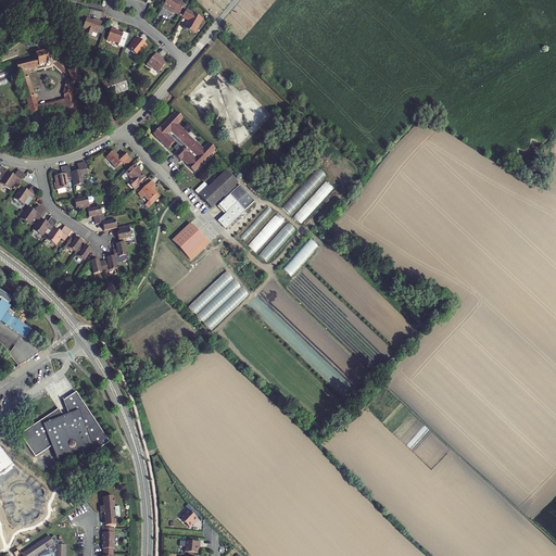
[(181,5),(171,0),(164,0),(159,10),(163,12),(164,10),(171,14),(175,16),(181,5)]
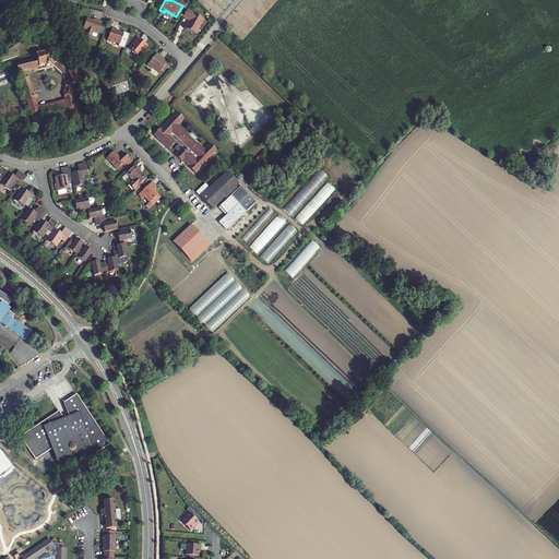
[(201,21),(185,12),(180,19),(187,23),(182,31),(192,36),(201,21)]
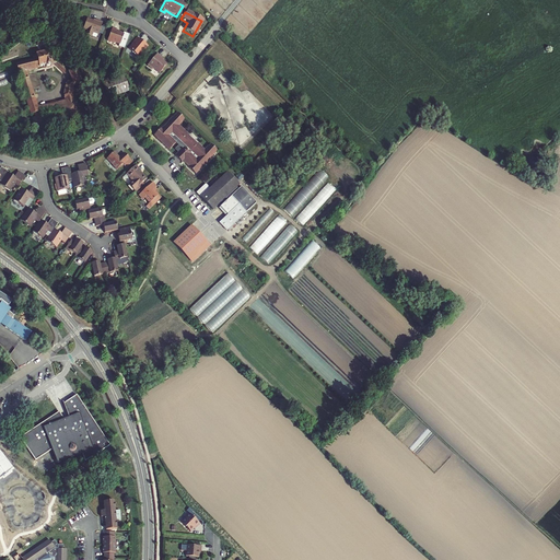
[(92,22),(85,20),(81,31),(84,32),(83,35),(90,38),(91,34),(96,36),(101,23),(92,20),(92,22)]
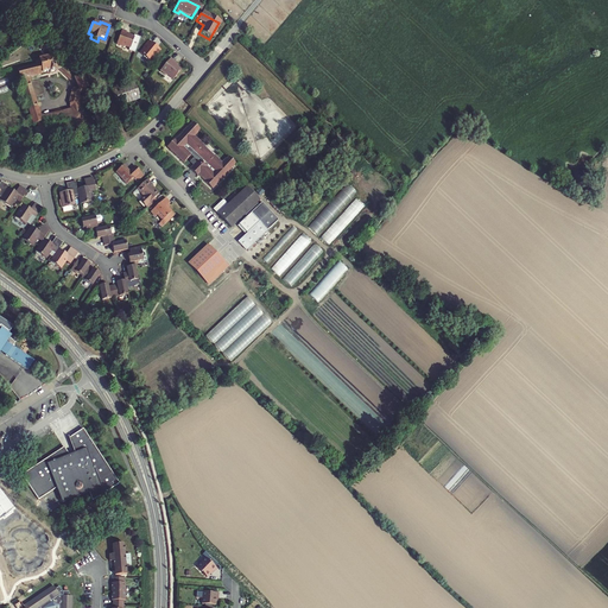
[(128,49),(132,38),(124,35),(125,32),(120,31),(115,45),(122,48),(122,46),(128,49)]
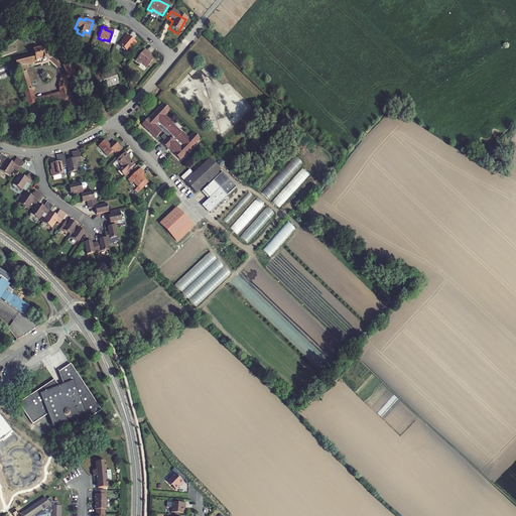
[(135,42),(125,34),(119,40),(120,41),(117,45),(124,51),(128,47),(129,48),(135,42)]
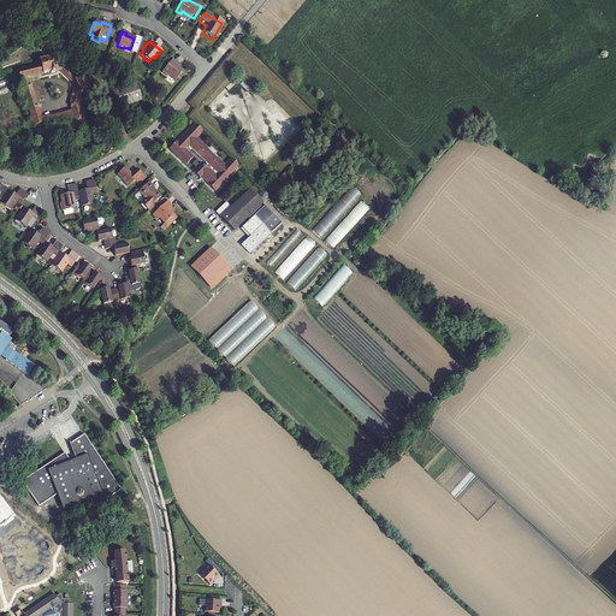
[(35,128),(42,125),(28,78),(48,72),(49,73),(55,72),(57,70),(58,70),(71,82),(76,82),(80,92),(73,94),(71,104),(75,119),(43,128),(47,142),(88,131),(87,126),(87,124),(87,122),(86,120),(84,117),(83,116),(81,104),(83,94),(88,92),(83,80),(78,81),(70,73),(63,67),(59,57),(39,61),(40,65),(18,71),(35,128)]
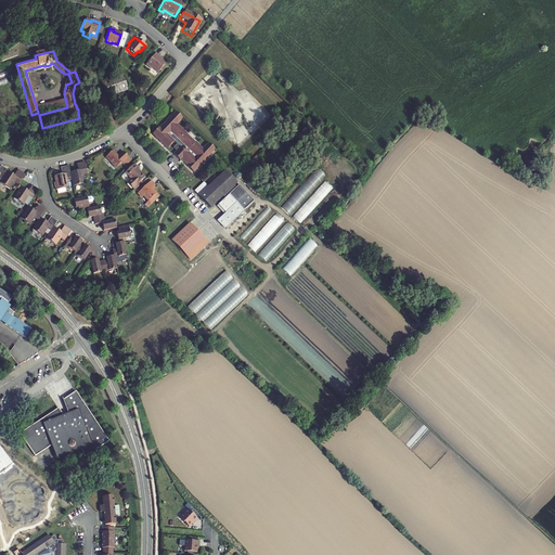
[(155,73),(163,64),(156,59),(157,57),(154,53),(143,65),(149,69),(150,67),(155,73)]
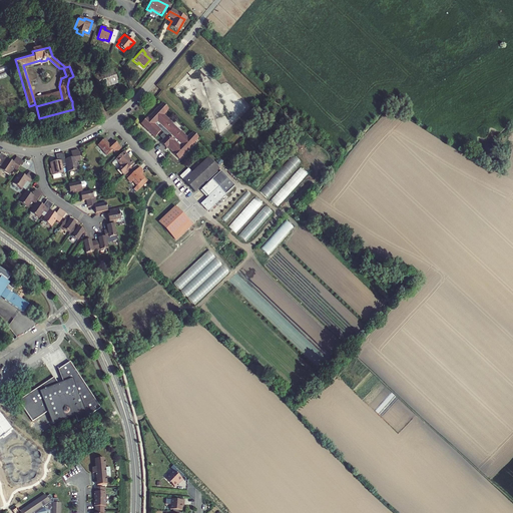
[(109,75),(95,81),(99,88),(112,81),(109,75)]
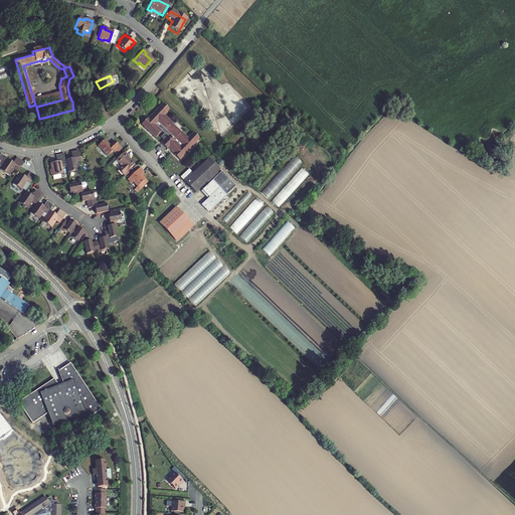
[(39,119),(36,107),(35,105),(29,107),(33,121),(39,119)]
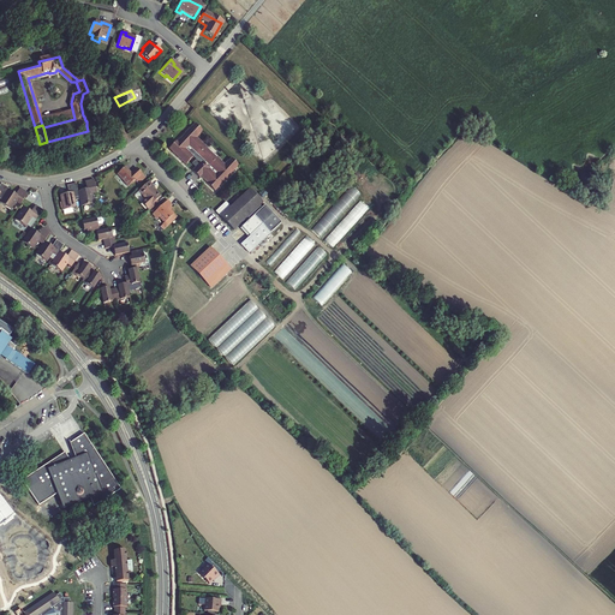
[(203,133),(195,125),(190,131),(189,130),(184,135),(185,136),(177,144),(177,143),(169,150),(185,167),(193,159),(196,162),(199,166),(196,169),(192,173),(201,180),(202,179),(207,183),(224,166),(220,161),(219,162),(208,153),(209,151),(197,141),(202,136),(201,135),(203,133)]
